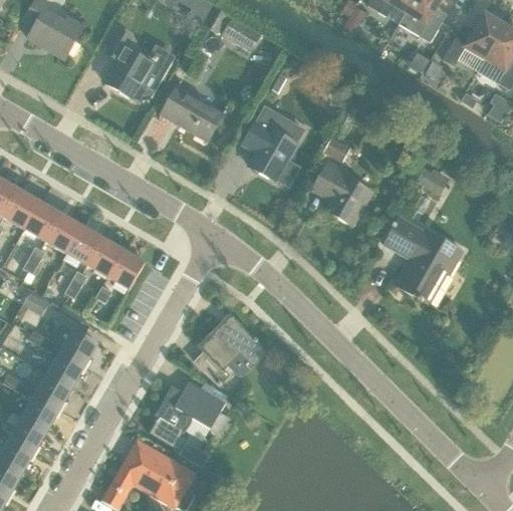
[(64,59),(82,27),(66,18),(64,22),(44,10),(48,3),(42,0),(34,0),(24,19),(34,25),(27,37),(64,59)]
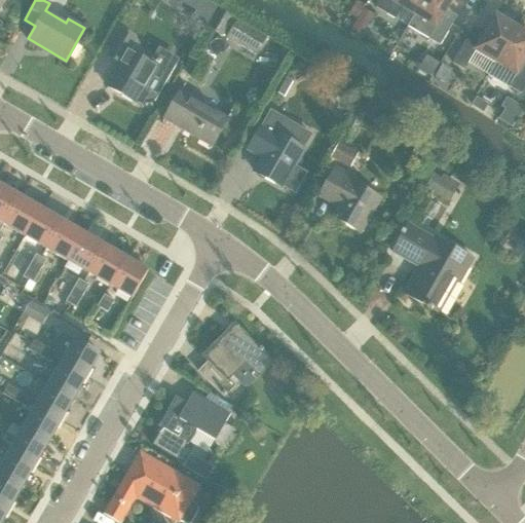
[(365,3),(360,0),(355,0),(348,12),(355,17),(362,7),(365,3)]
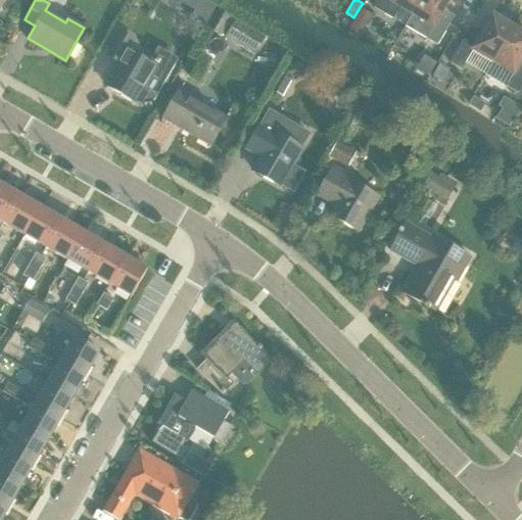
[(375,0),(373,4),(392,15),(399,4),(412,12),(418,0),(375,0)]
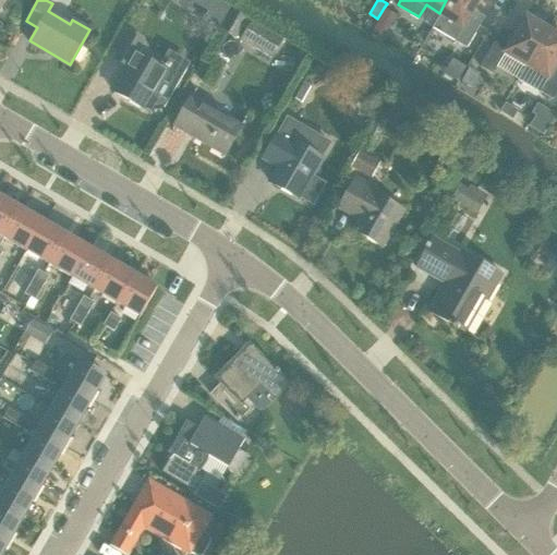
[(446,0),(439,13),(461,25),(453,37),(465,45),(480,21),(469,14),(476,0),(446,0)]
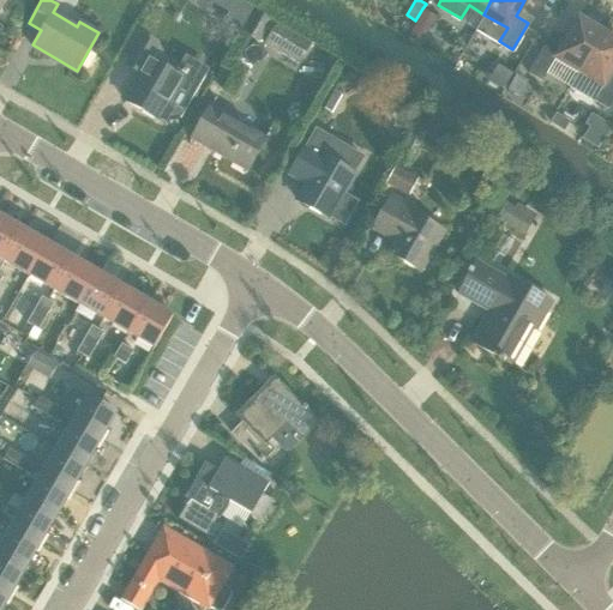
[(256,7),(244,31),(259,40),(271,16),(256,7)]
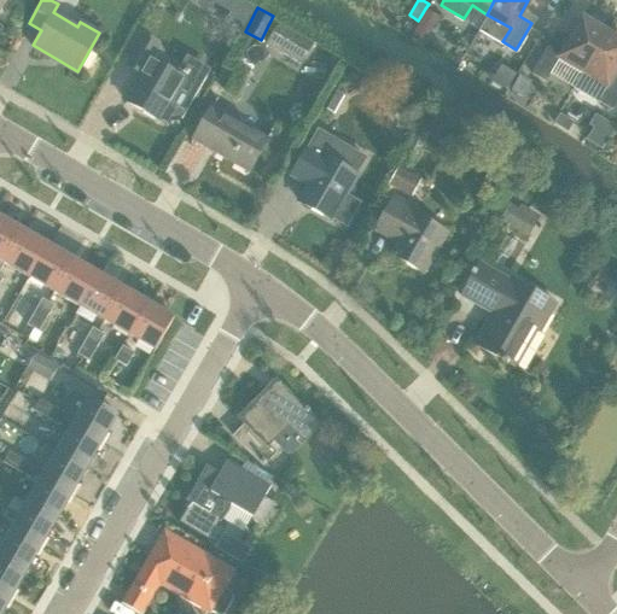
[(437,16),(425,9),(418,21),(418,22),(430,29),(437,16)]
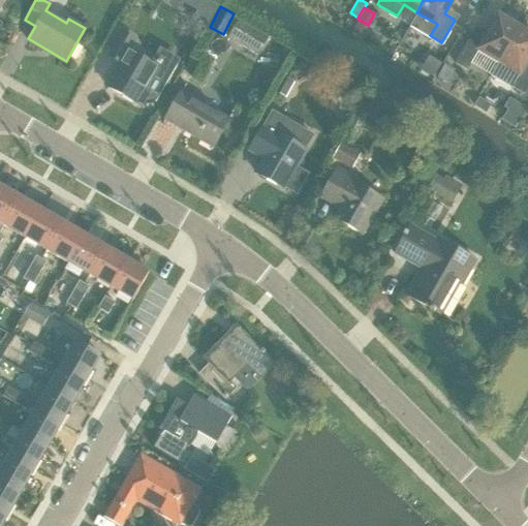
[(519,26),(498,12),(484,36),(472,30),(455,60),(466,67),(477,48),(498,61),(519,26)]
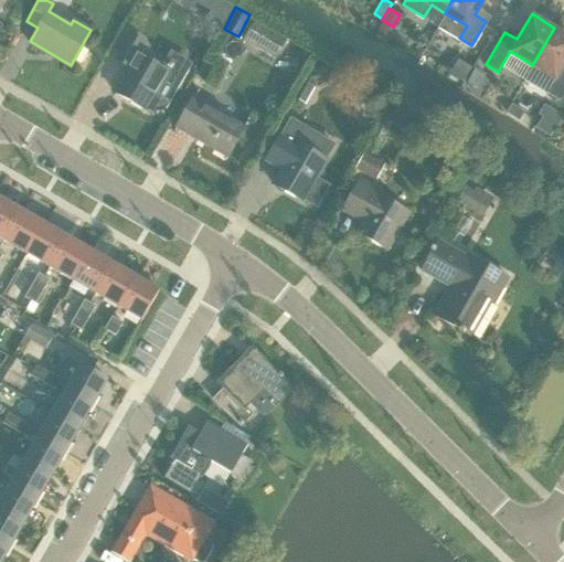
[(288,36),(255,17),(243,39),(277,57),(288,36)]
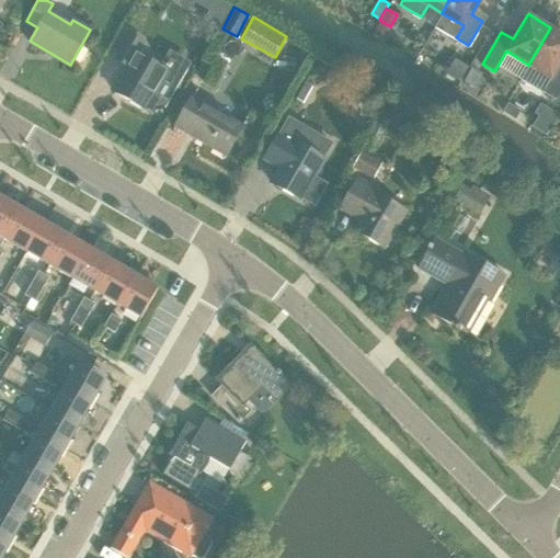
[(559,32),(550,27),(528,65),(550,77),(544,89),(555,97),(559,87),(559,67),(558,66),(559,61),(559,32)]
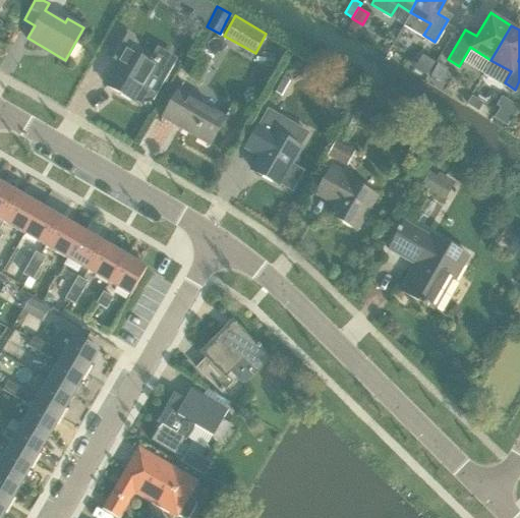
[(133,100),(138,90),(154,99),(175,62),(159,53),(152,64),(127,49),(133,39),(119,31),(106,53),(119,61),(106,83),(133,100)]
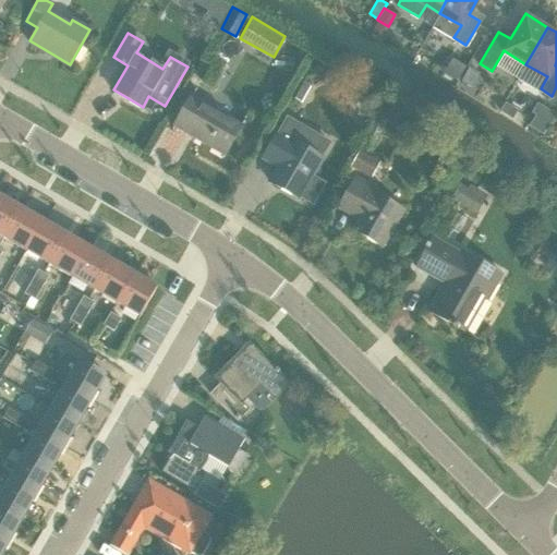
[(461,80),(471,85),(479,71),(469,65),(461,80)]
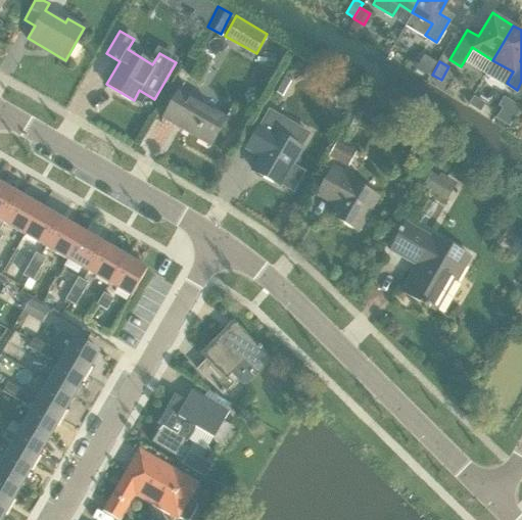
[(280,74),(271,90),(281,96),(290,80),(280,74)]
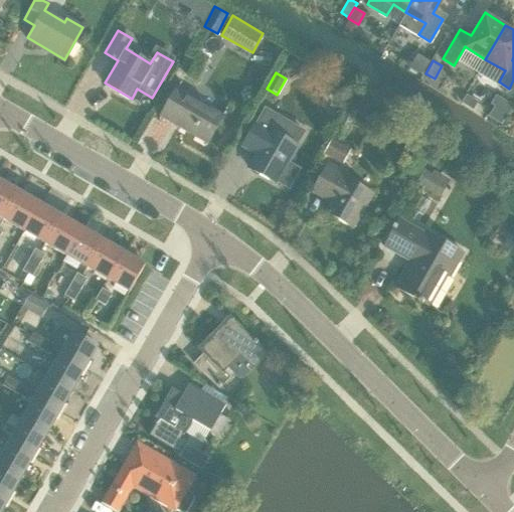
[(176,87),(160,115),(207,142),(223,114),(185,92),(176,87)]
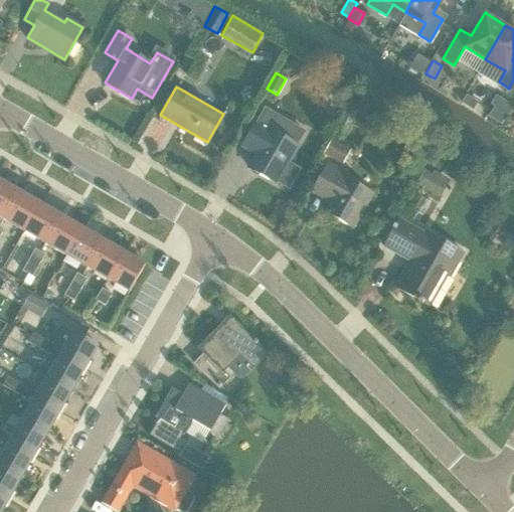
[(467,93),(462,100),(472,107),(477,99),(467,93)]
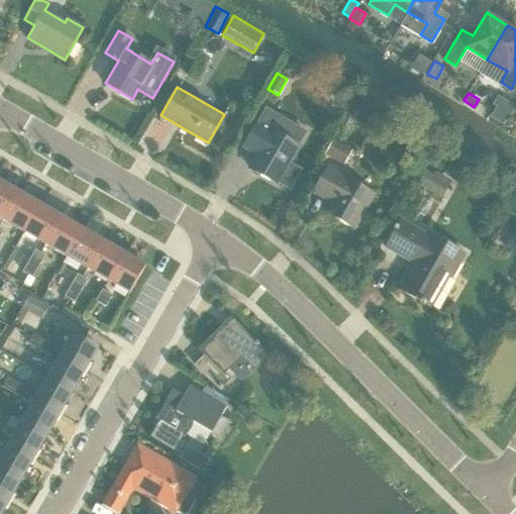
[(499,95),(493,105),(496,107),(491,116),(503,123),(514,104),(499,95)]
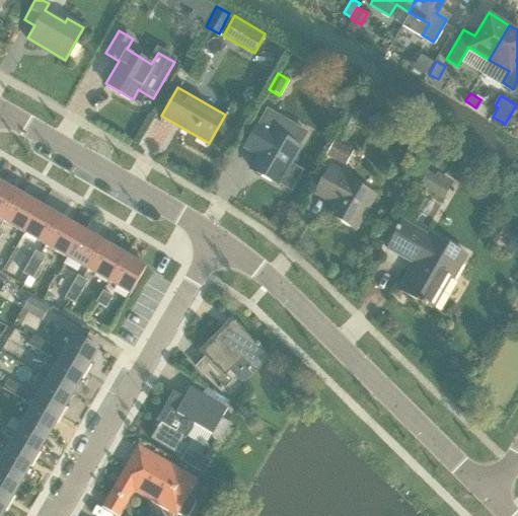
[(257,124),(245,145),(260,153),(251,167),(278,182),(278,181),(291,190),(302,168),(290,161),(299,145),(298,144),(306,131),(267,108),(257,124)]
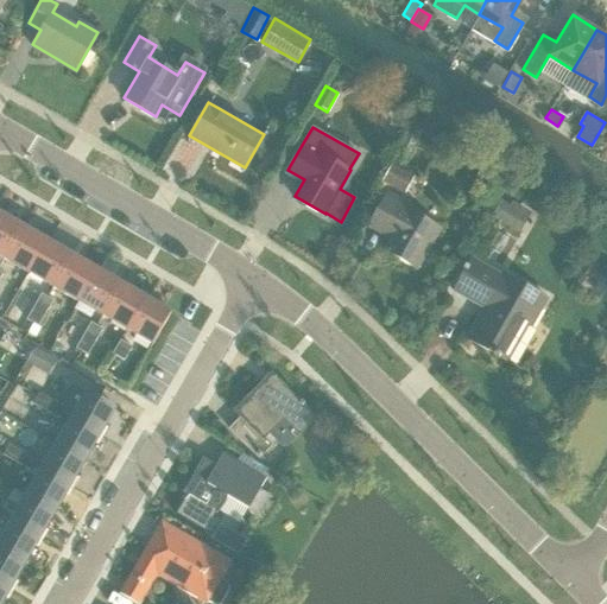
[(413,175),(393,163),(384,178),(404,191),(413,175)]
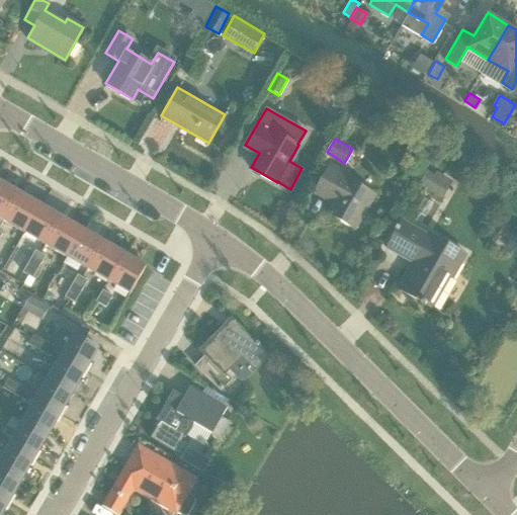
[(410,142),(403,154),(412,159),(419,147),(410,142)]
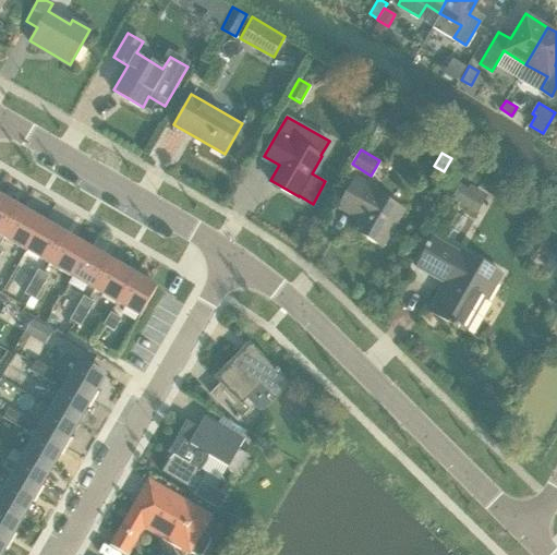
[(382,244),(403,208),(367,188),(370,183),(356,176),(339,205),(360,217),(353,228),(382,244)]
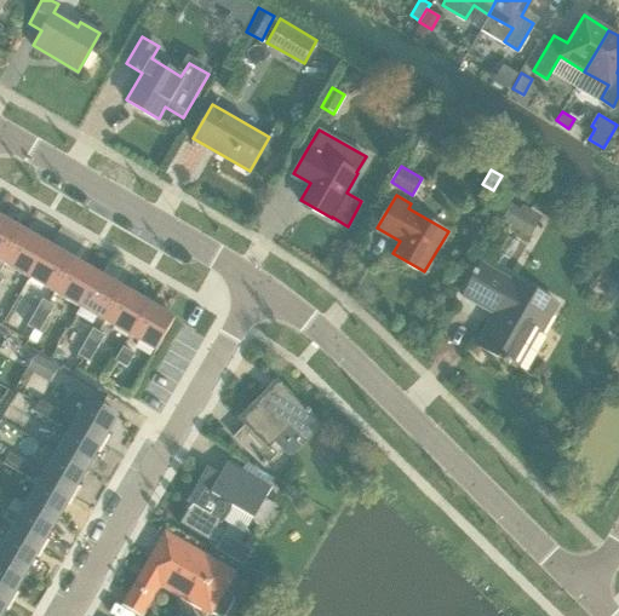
[(525,231),(536,211),(513,199),(502,218),(525,231)]
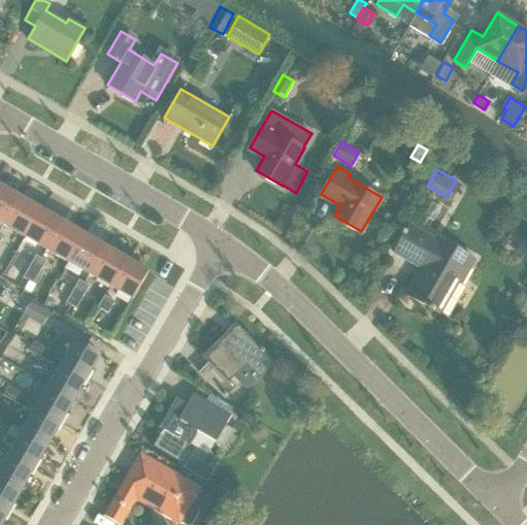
[(0,228),(3,223),(2,222),(19,194),(0,184),(0,228)]
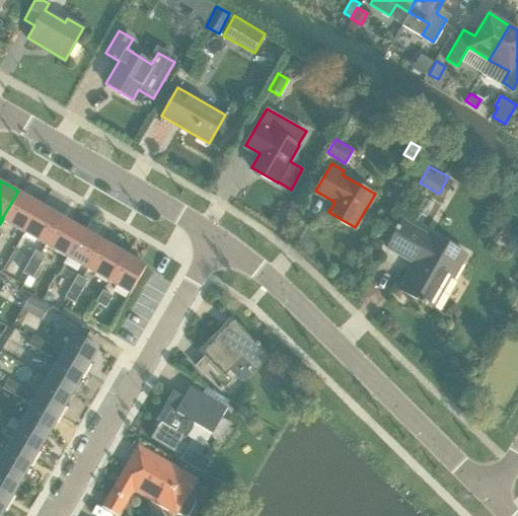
[(23,231),(40,203),(18,191),(2,218),(3,219),(23,231)]
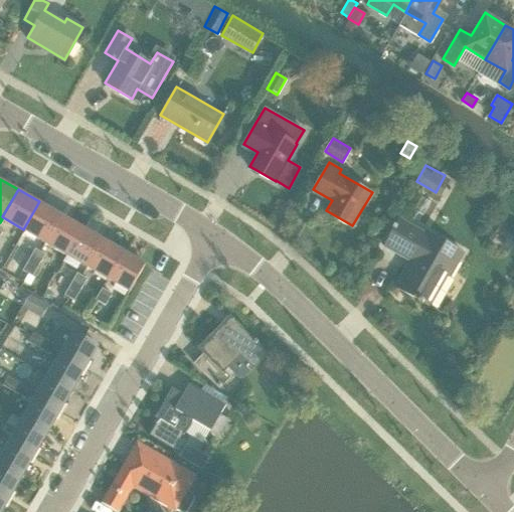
[(44,241),(60,213),(39,201),(23,229),(44,241)]
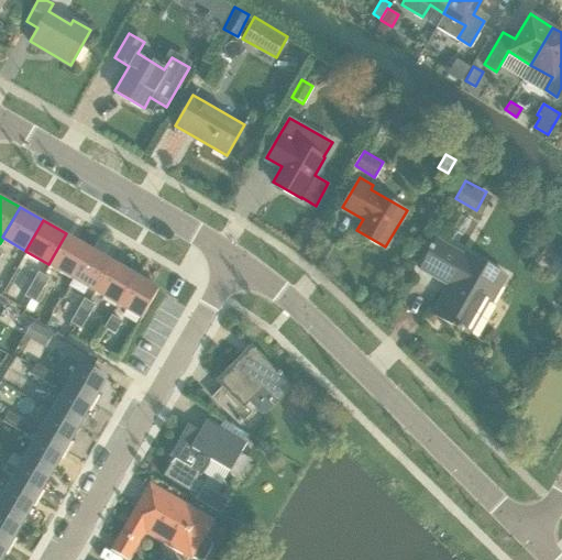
[(72,277),(89,248),(66,233),(48,264),(72,277)]
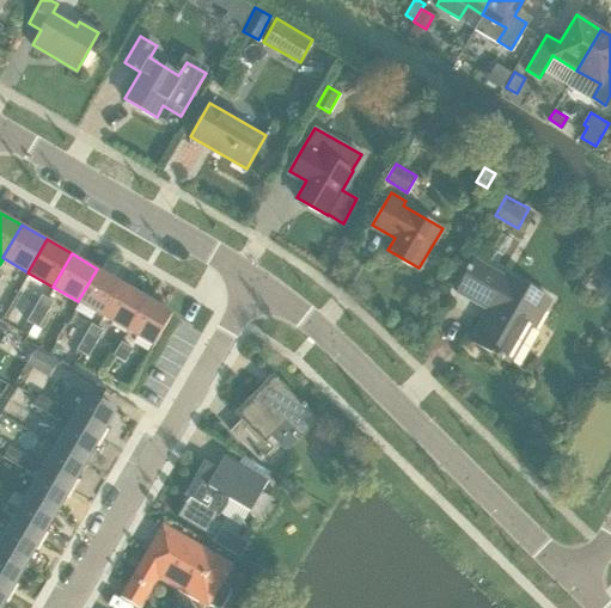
[(535,326),(551,299),(506,272),(505,275),(476,258),(457,290),(490,309),(472,341),(498,355),(496,355),(508,362),(531,324),(535,326)]
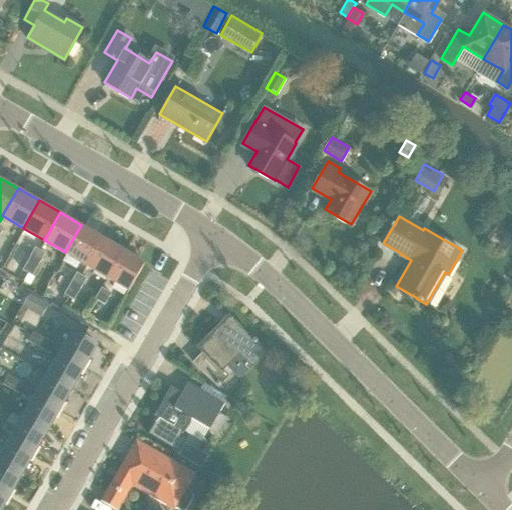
[(86,265),(102,237),(81,225),(65,252),(86,265)]
